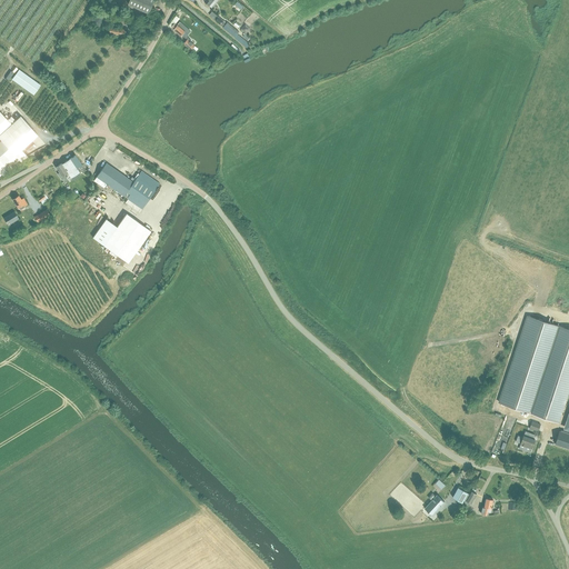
[(130,0),(129,5),(149,15),(156,0),(130,0)]
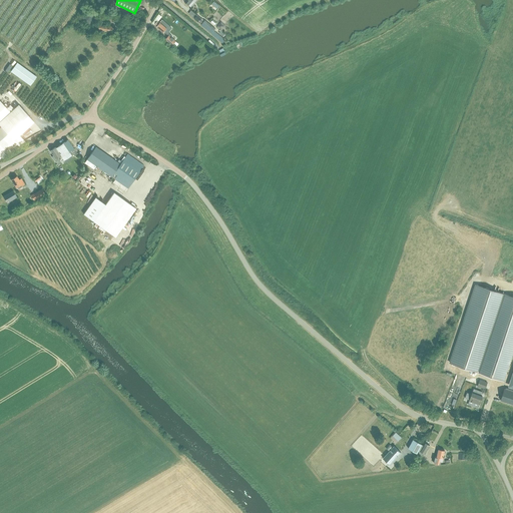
[(86,12),(80,20),(86,25),(89,27),(90,27),(96,19),(86,12)]
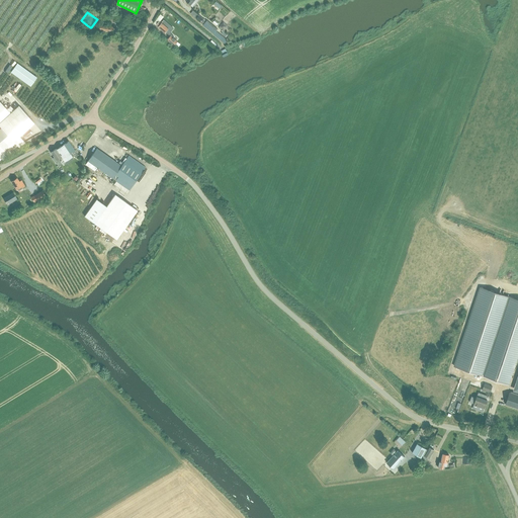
[(158,17),(154,22),(166,32),(166,31),(171,35),(167,39),(174,46),(177,41),(178,41),(173,37),(174,36),(170,32),(174,28),(164,19),(162,22),(160,20),(164,16),(161,14),(158,17)]
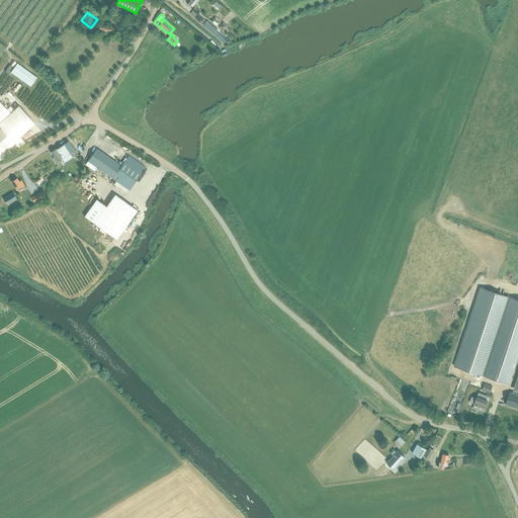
[(206,20),(202,25),(211,33),(211,32),(214,34),(225,42),(228,39),(217,31),(218,29),(216,28),(216,27),(206,20)]
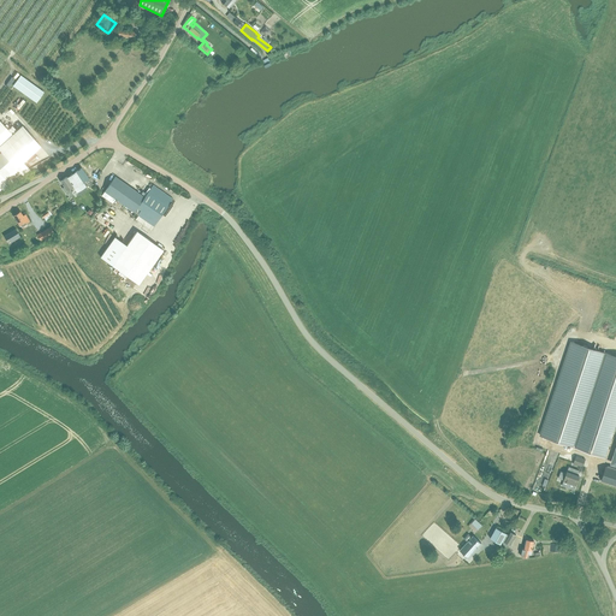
[(21,76),(13,86),(36,104),(43,93),(21,76)]
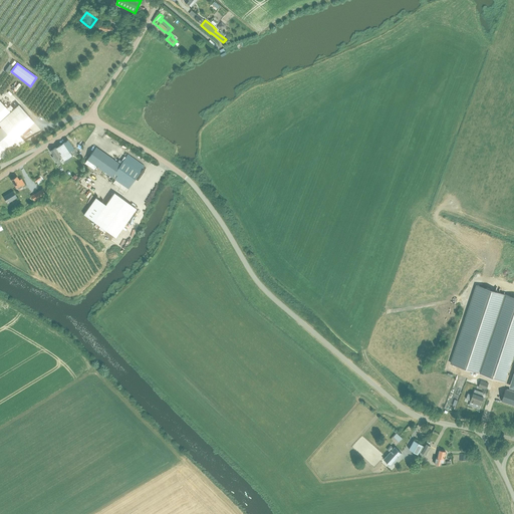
[(0,156),(2,159),(6,155),(7,155),(18,145),(19,147),(25,141),(19,135),(34,121),(18,103),(13,107),(9,104),(6,107),(0,100),(0,156)]
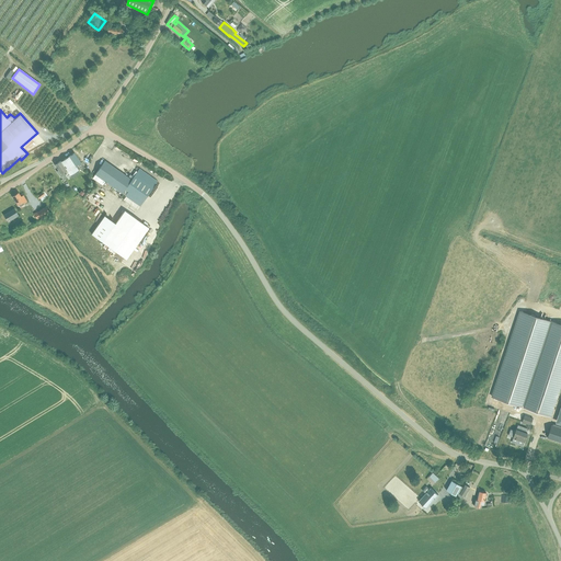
[(65,159),(61,162),(67,170),(66,170),(70,174),(75,172),(80,168),(81,170),(82,170),(84,168),(73,152),(69,156),(65,159)]
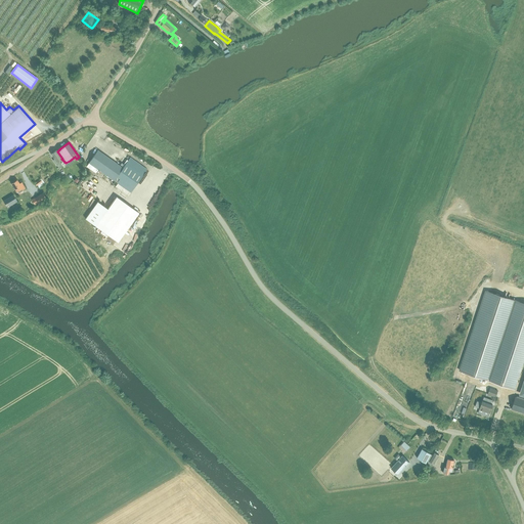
[(128,195),(130,192),(131,192),(147,169),(130,157),(123,168),(97,149),(86,166),(96,173),(98,170),(118,183),(116,186),(128,195)]
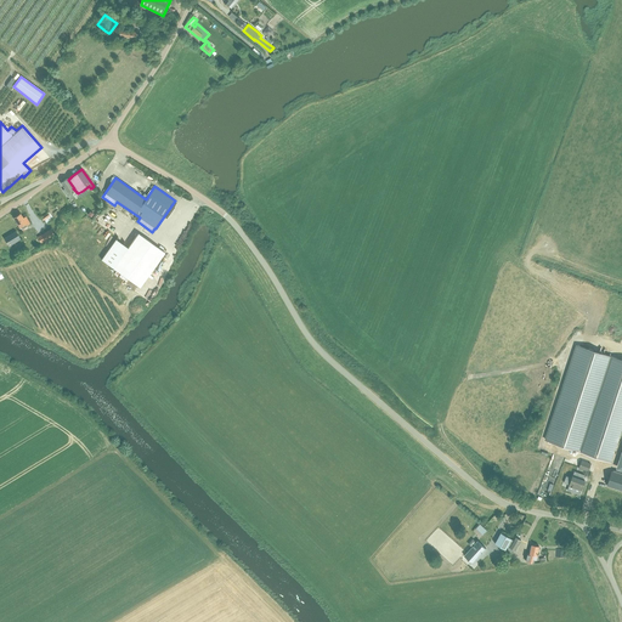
[(67,179),(61,182),(66,188),(62,190),(66,194),(66,193),(71,199),(75,197),(71,190),(73,188),(74,188),(68,180),(67,179)]
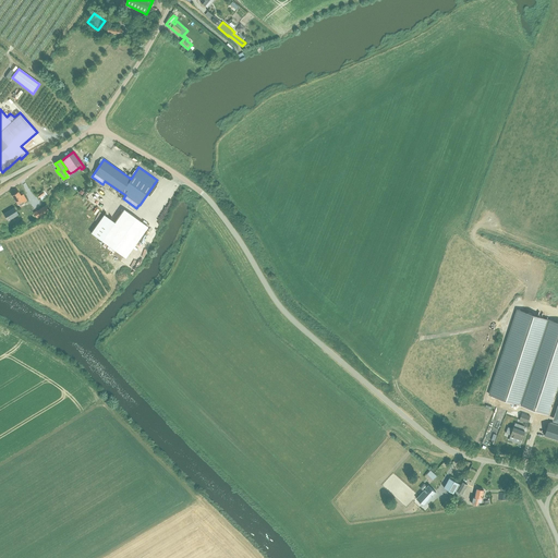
[(93,186),(88,195),(95,198),(98,199),(104,193),(93,186)]
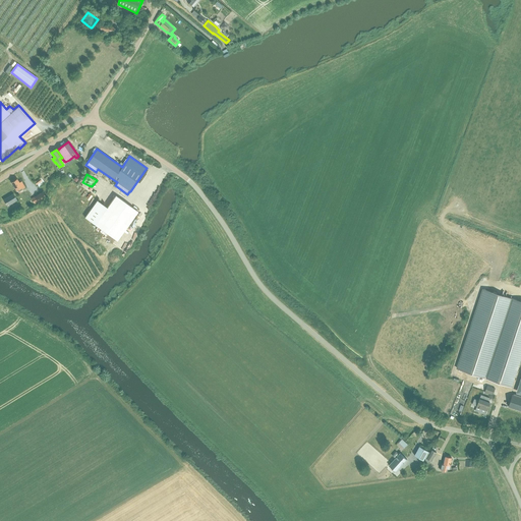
[(16,178),(11,182),(16,189),(20,187),(21,188),(24,186),(21,180),(19,182),(16,178)]
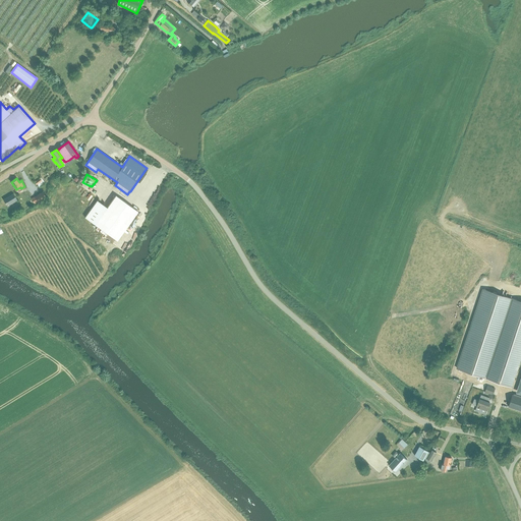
[(43,191),(32,199),(35,204),(46,196),(43,191)]
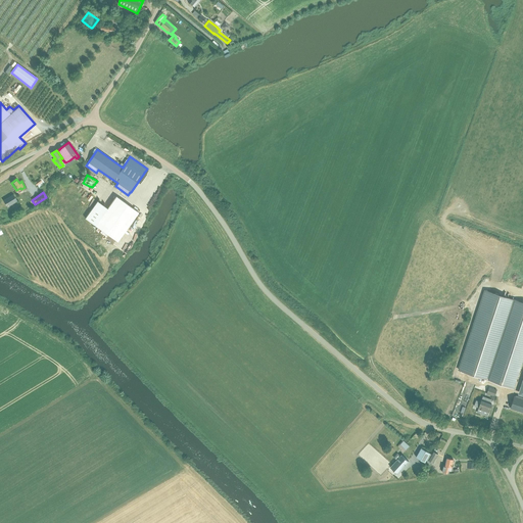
[(13,194),(3,200),(7,207),(17,201),(13,194)]
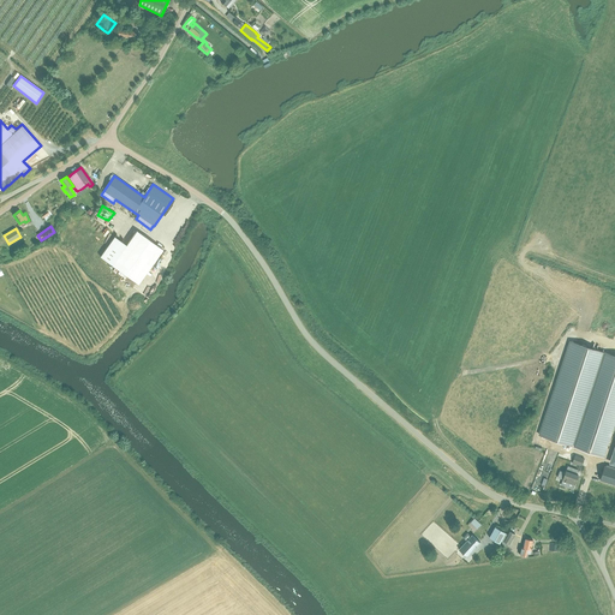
[(138,284),(163,250),(137,231),(126,245),(114,237),(100,257),(138,284)]
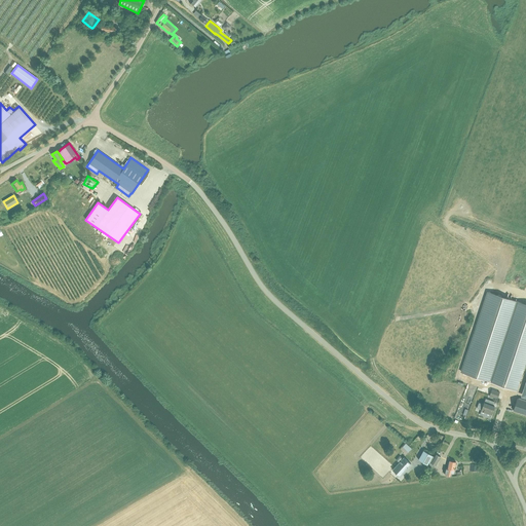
[(525,303),(489,292),(462,373),(517,390),(525,362),(525,303)]
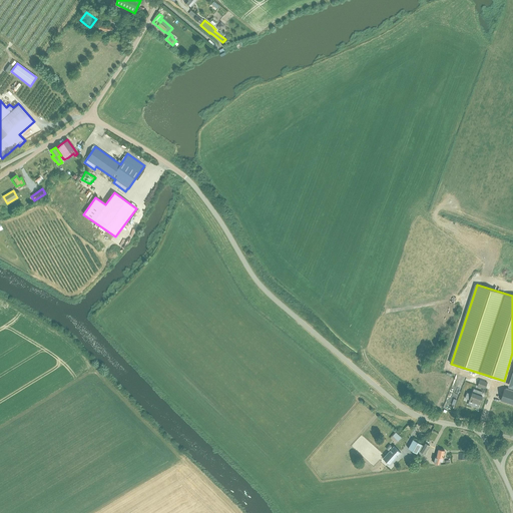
[(487,383),(480,380),(478,386),(485,389),(487,383)]
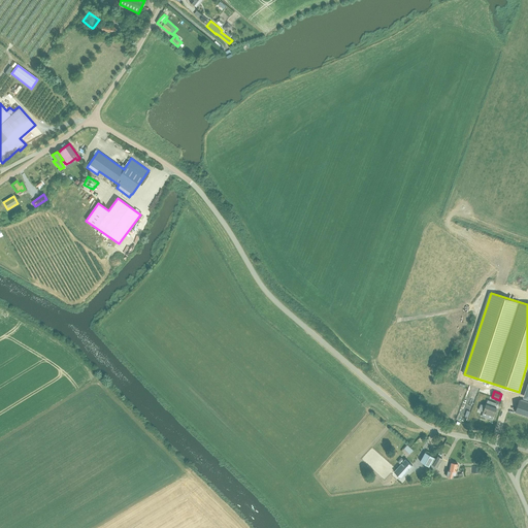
[(515,411),(527,416),(527,402),(519,400),(515,411)]
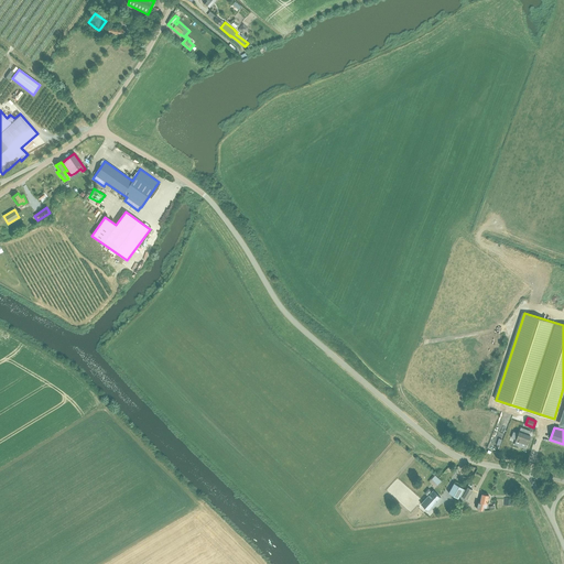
[(513,432),(511,437),(517,440),(516,441),(517,441),(518,441),(524,443),(527,444),(528,444),(530,435),(529,435),(528,434),(529,433),(530,431),(524,429),(523,431),(524,431),(523,433),(522,433),(519,432),(519,434),(513,432)]
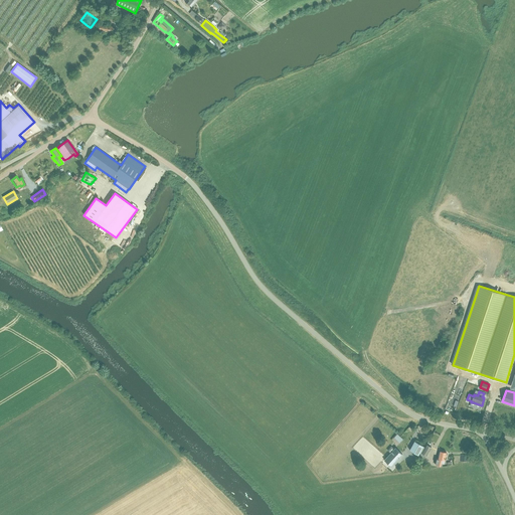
[(420,452),(423,446),(419,444),(415,441),(414,442),(412,446),(409,450),(410,450),(414,453),(418,455),(420,452)]
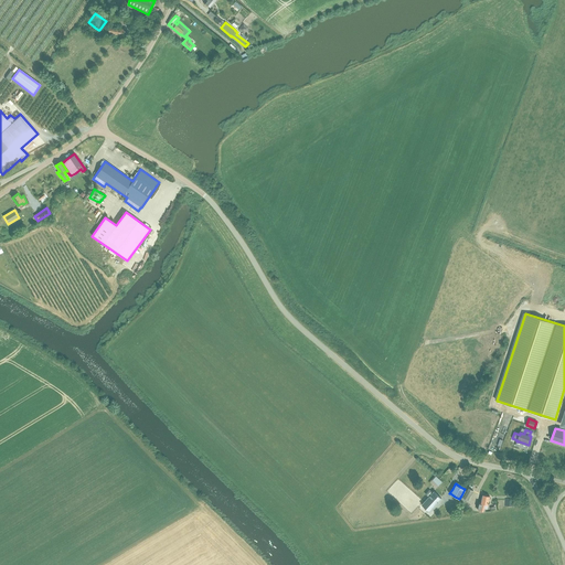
[(466,502),(473,490),(468,487),(467,490),(466,491),(462,497),(461,500),(466,502)]
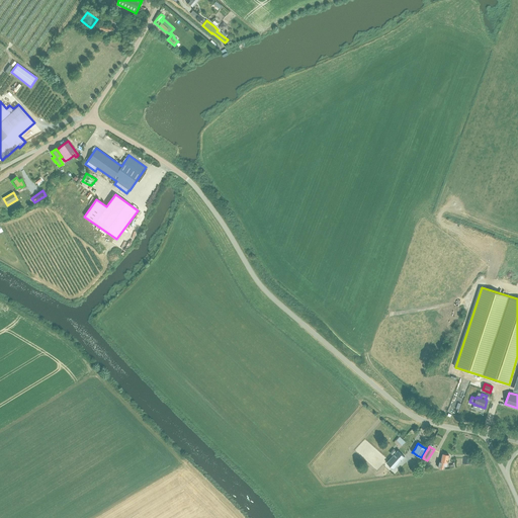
[(393,455),(386,462),(394,469),(405,457),(398,450),(397,451),(394,449),(391,453),(393,455)]
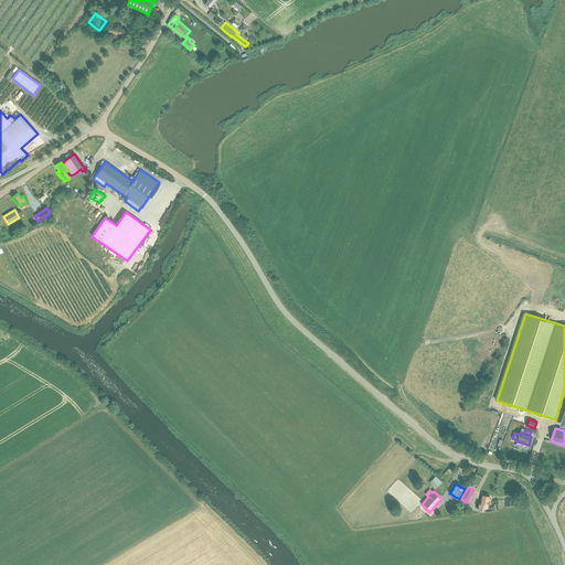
[(479,502),(478,510),(483,511),(484,504),(488,504),(490,496),(483,494),(481,503),(479,502)]
